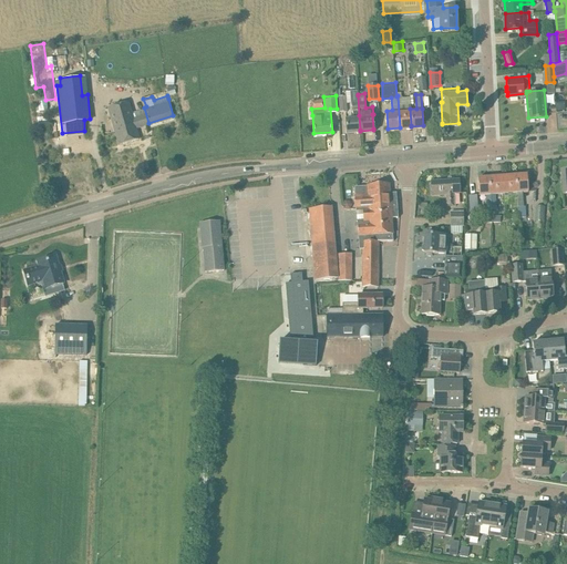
[(353,116),(346,116),(347,131),(347,132),(360,131),(360,130),(359,115),(358,95),(351,95),(352,104),(352,109),(353,116)]
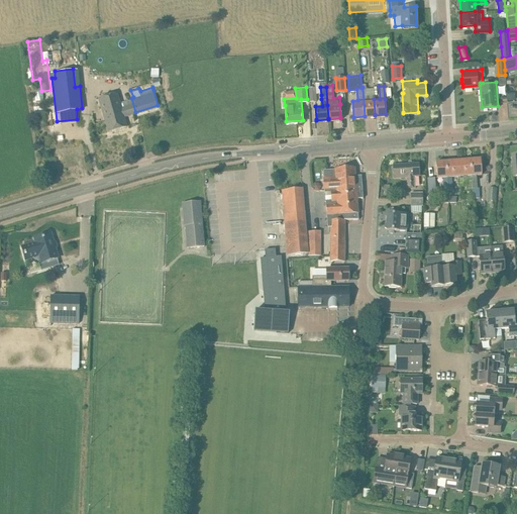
[(367,87),(363,87),(365,116),(375,115),(375,114),(374,99),(368,100),(367,87)]
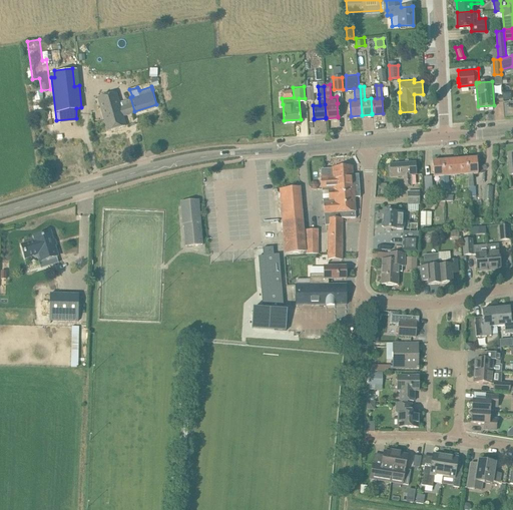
[(116,91),(98,96),(107,128),(126,122),(123,114),(134,111),(130,97),(119,100),(116,91)]
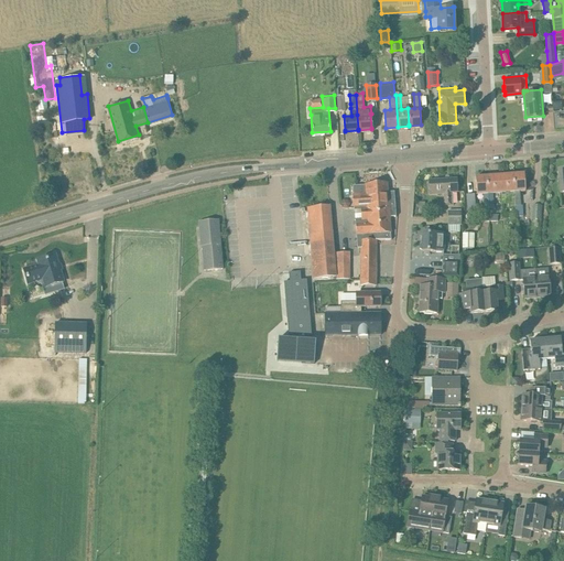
[(523,171),(511,172),(513,189),(513,204),(516,204),(516,208),(517,214),(524,214),(523,203),(520,203),(519,189),(524,189),(523,171)]
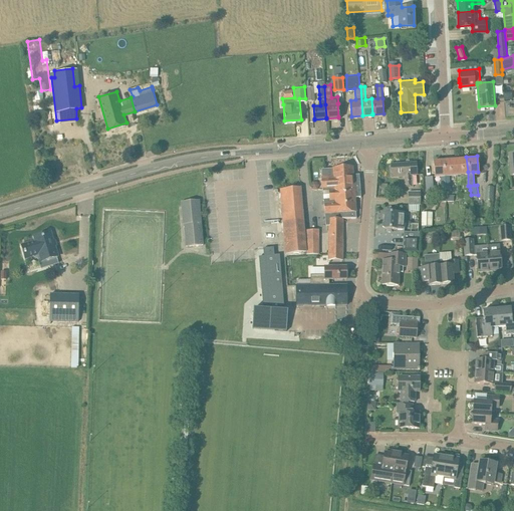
[(466,157),(455,158),(457,173),(464,173),(465,186),(468,186),(468,172),(466,157)]
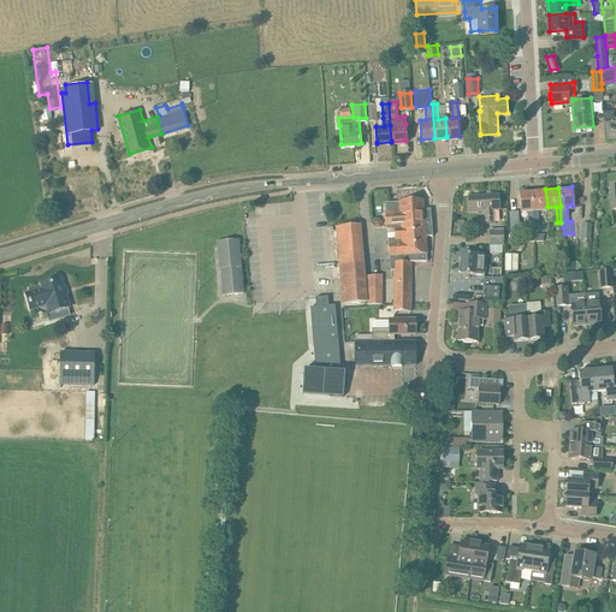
[(533,189),(520,190),(521,209),(528,208),(529,224),(534,224),(533,189)]
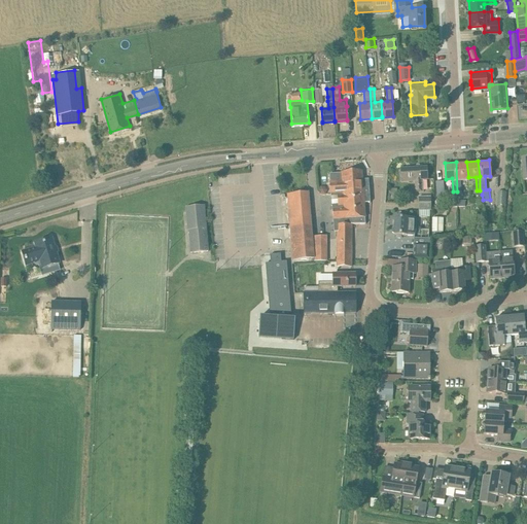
[(457,191),(462,190),(461,178),(468,177),(466,162),(456,162),(457,191)]
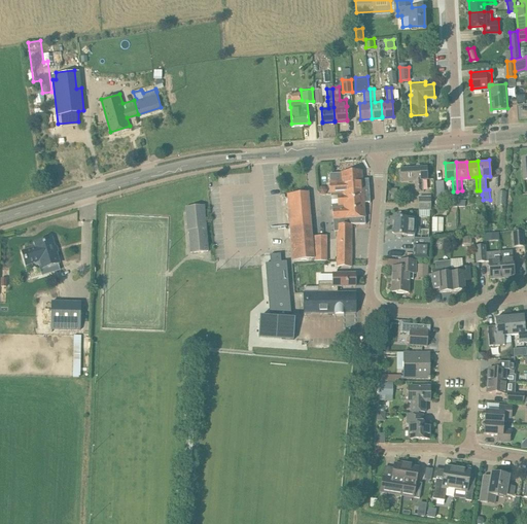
[(408,165),(400,166),(400,179),(415,179),(415,189),(422,189),(424,189),(423,177),(428,177),(427,165),(408,165)]
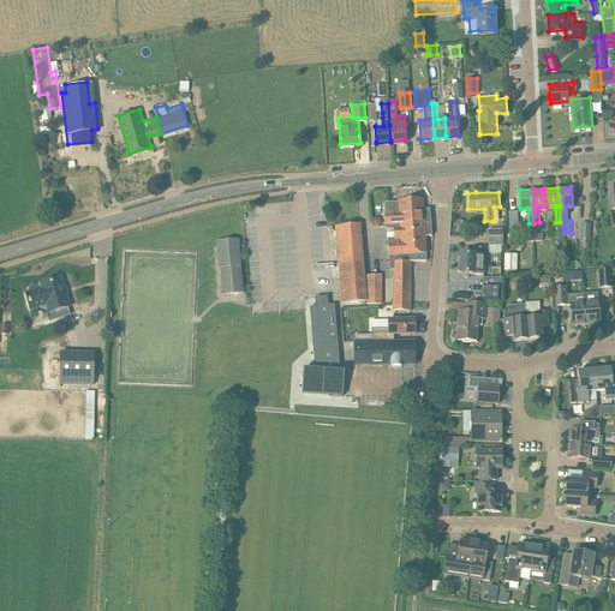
[(394,268),(394,309),(410,309),(410,258),(427,258),(425,234),(431,233),(430,208),(423,209),(423,196),(384,198),(384,208),(386,222),(393,221),(394,234),(387,235),(389,268),(394,268)]
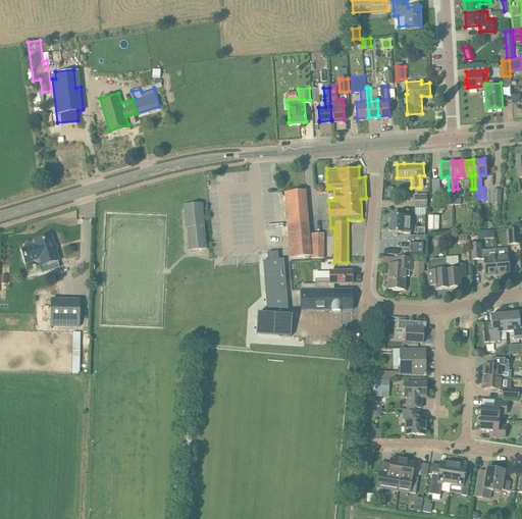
[(306,189),(284,191),(291,255),(311,253),(309,231),(306,189)]
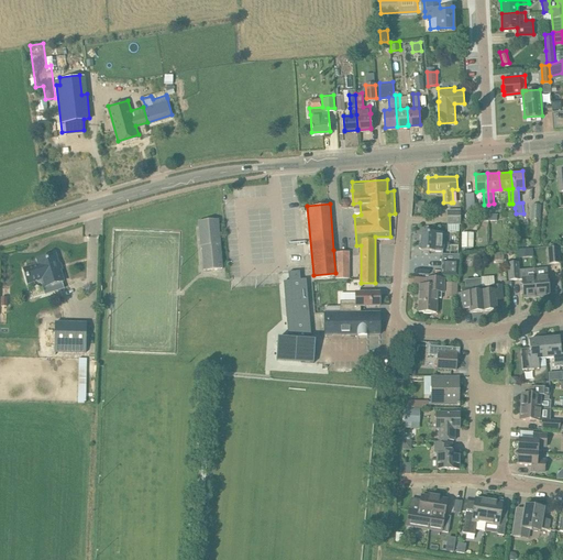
[(460,207),(446,208),(446,223),(460,222),(460,207)]
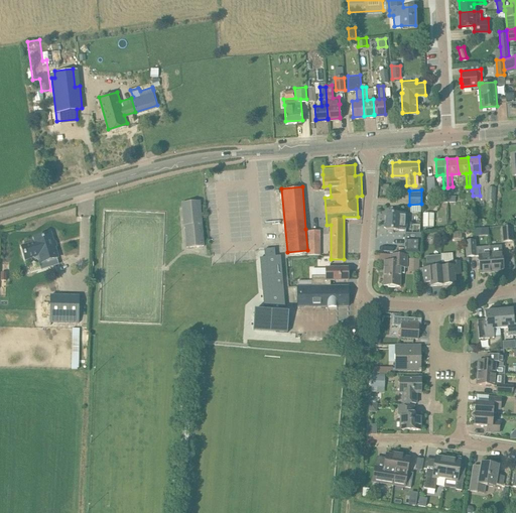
[(204,243),(200,198),(182,200),(183,223),(185,223),(187,245),(204,243)]
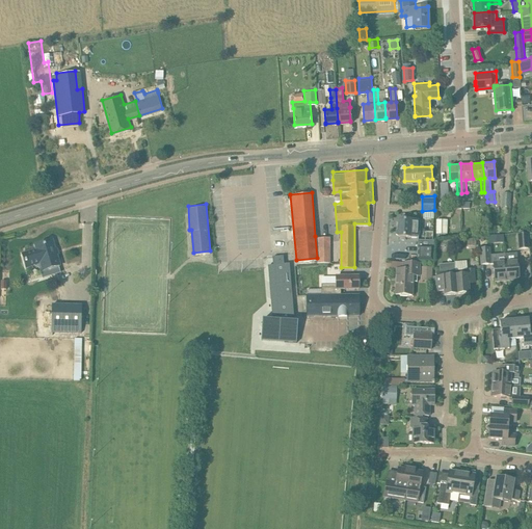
[(447,216),(435,216),(435,231),(447,231),(447,216)]
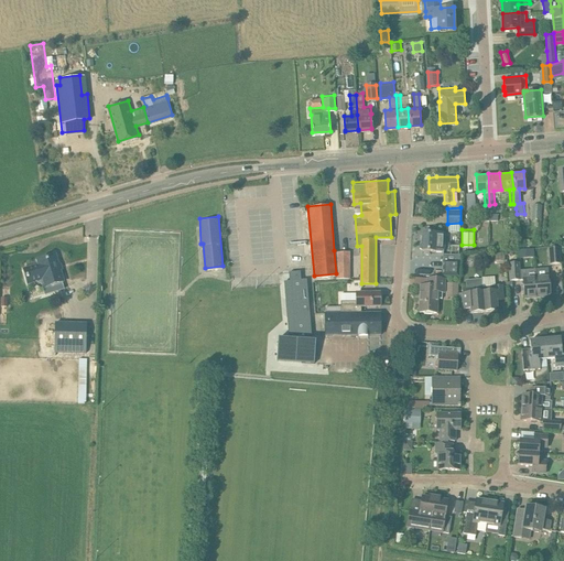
[(420,241),(420,246),(422,247),(422,248),(433,249),(444,249),(445,232),(423,230),(422,240),(420,241)]
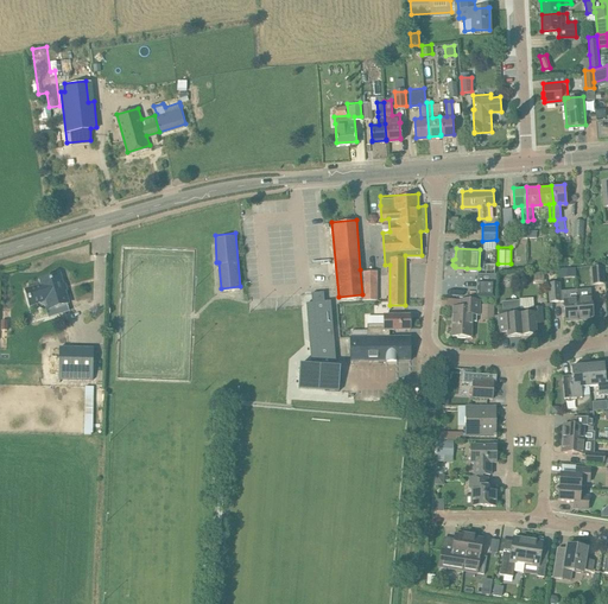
[(605,264),(591,265),(594,281),(606,281),(605,264)]
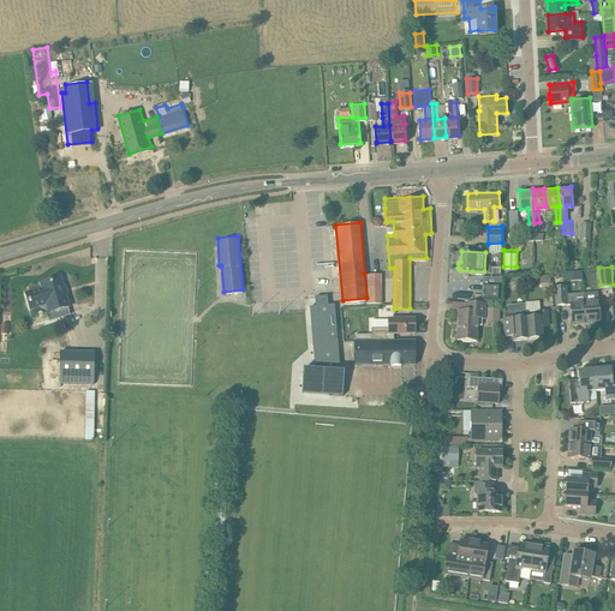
[(381,301),(380,271),(364,273),(366,298),(366,301),(381,301)]
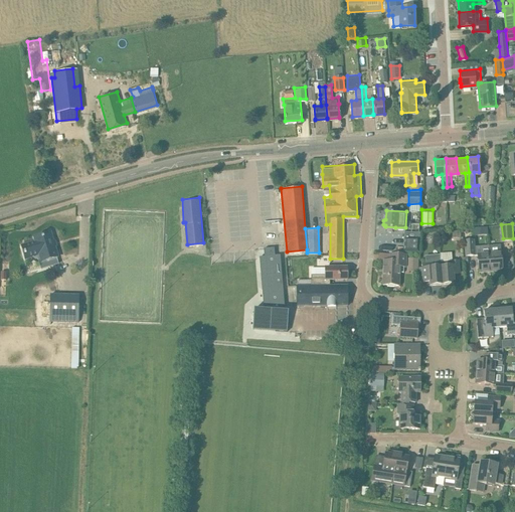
[(42,260),(58,254),(50,230),(35,235),(42,260)]
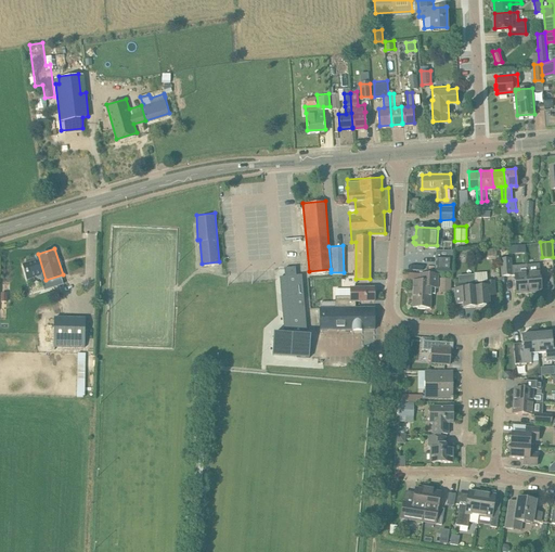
[(436,255),(436,270),(452,270),(452,255),(436,255)]
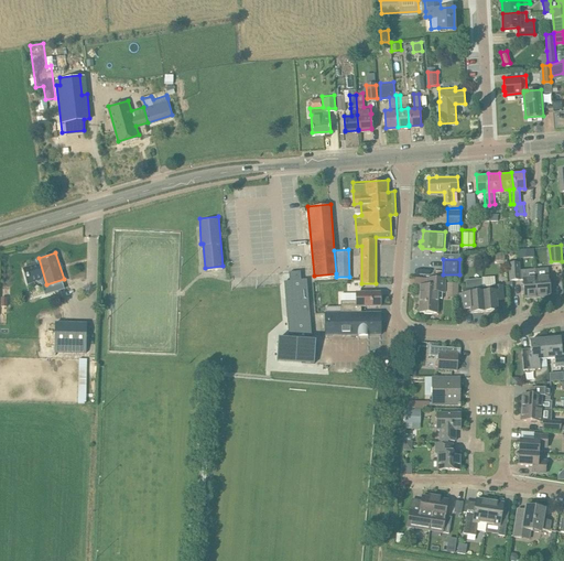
[(519,260),(508,261),(509,279),(521,278),(520,271),(519,260)]
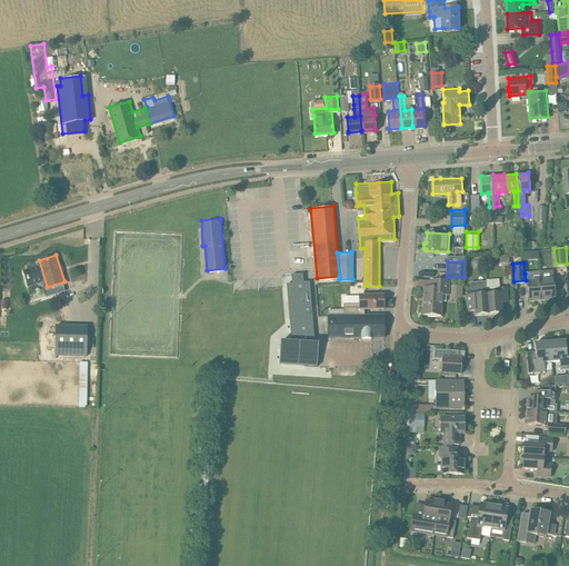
[(540,269),(540,278),(541,279),(542,297),(555,296),(553,277),(552,268),(547,268),(540,269)]
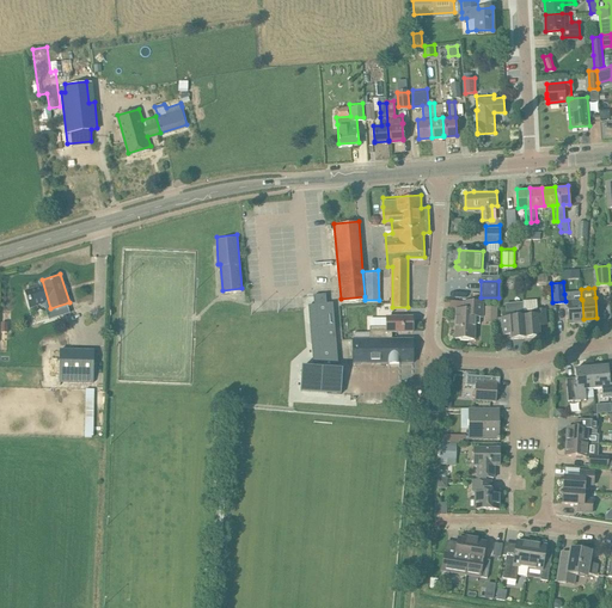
[(583,319),(582,300),(581,299),(581,289),(573,289),(573,293),(564,294),(565,301),(568,301),(569,320),(583,319)]
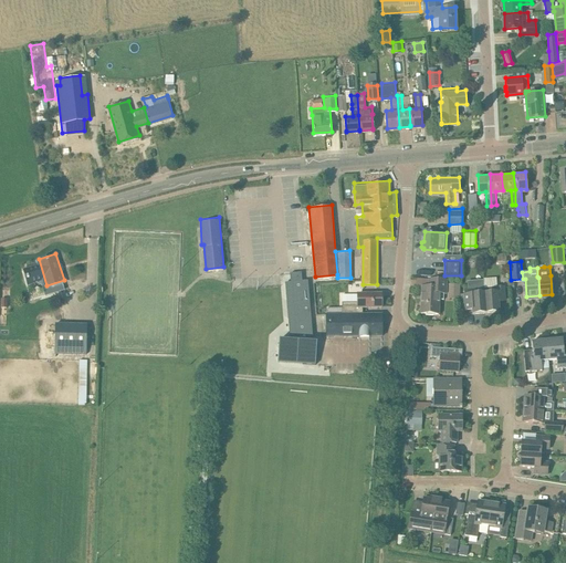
[(280,337),(278,360),(308,362),(315,363),(317,340),(313,340),(307,278),(302,279),(302,270),(290,271),(291,280),(285,280),(285,282),(285,283),(290,337),(280,337)]
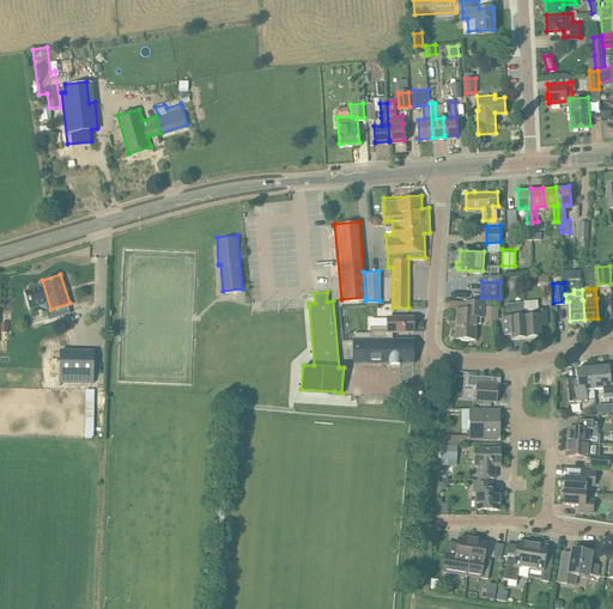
[(450,299),(450,306),(457,306),(457,308),(455,336),(474,338),(475,322),(480,322),(480,315),(483,315),(484,300),(465,299),(450,299)]
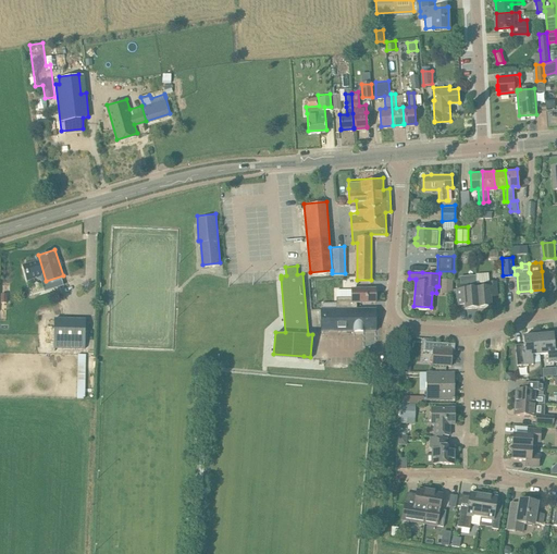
[(442,275),(442,291),(453,291),(453,277),(442,275)]
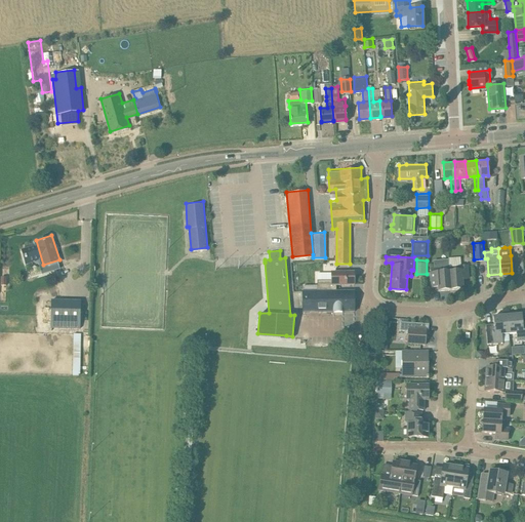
[(449,265),(450,287),(462,287),(461,276),(468,276),(468,264),(460,265),(449,265)]
